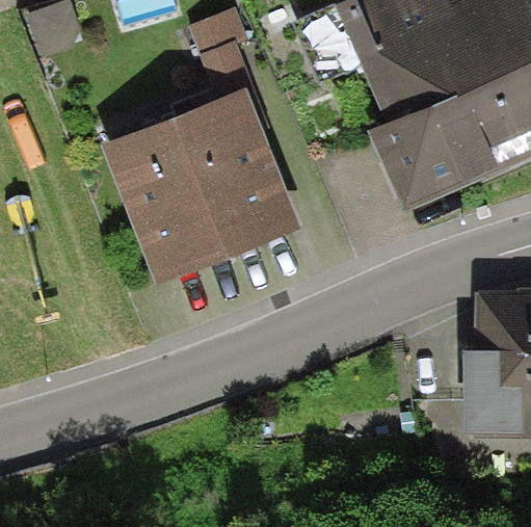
[(56,0),(26,10),(42,54),(86,38),(73,0),(56,0)]
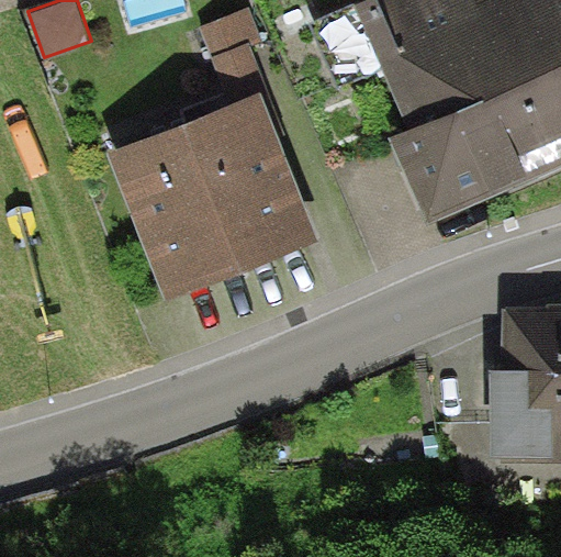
[(426,223),(551,169),(478,0),(365,0),(355,4),(408,129),(389,137),(426,223)]
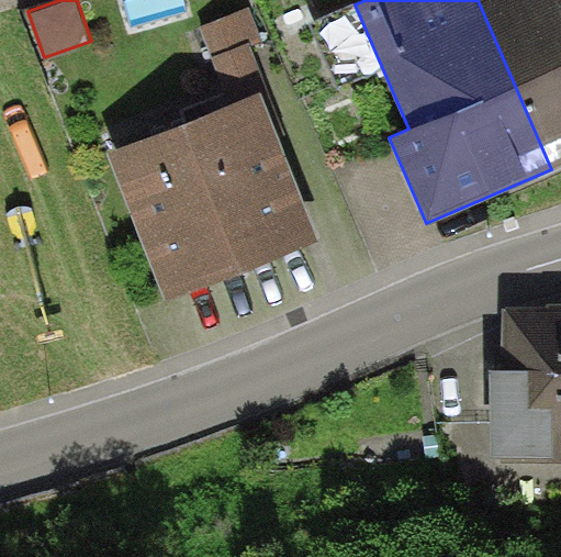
[(478,0),(551,169),(560,165),(560,0),(478,0)]
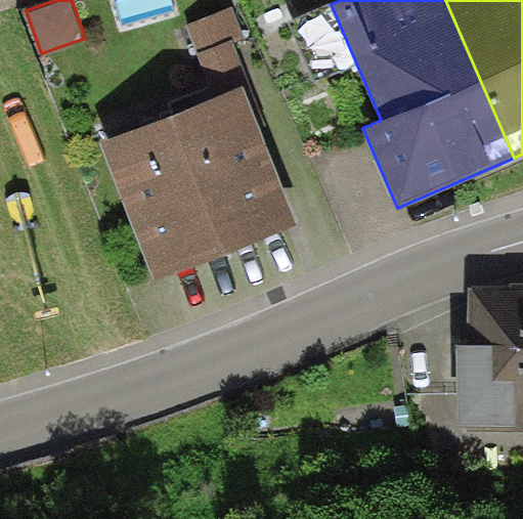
[(232,36),(233,38),(244,34),(230,2),(185,19),(198,49),(232,36)]
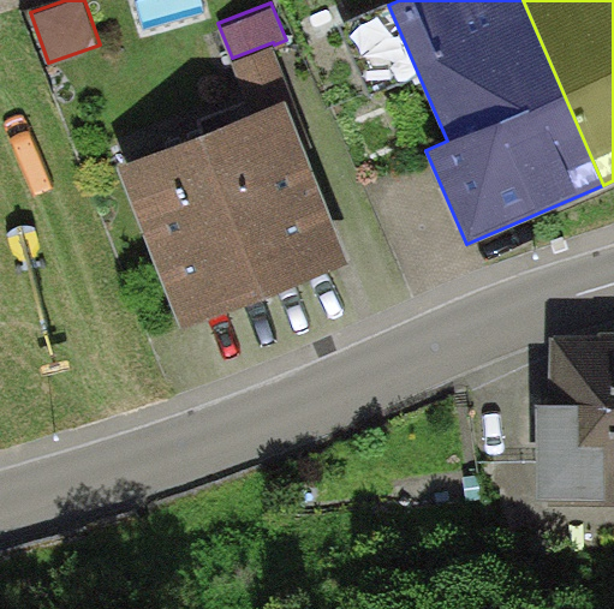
[(232,58),(255,114),(285,101),(296,97),(274,45),(273,42),(232,58)]
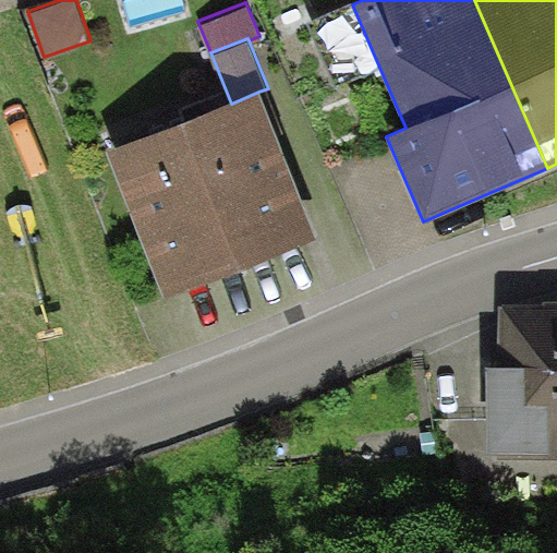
[(231,104),(105,152),(160,297),(315,239),(258,92),(231,104)]
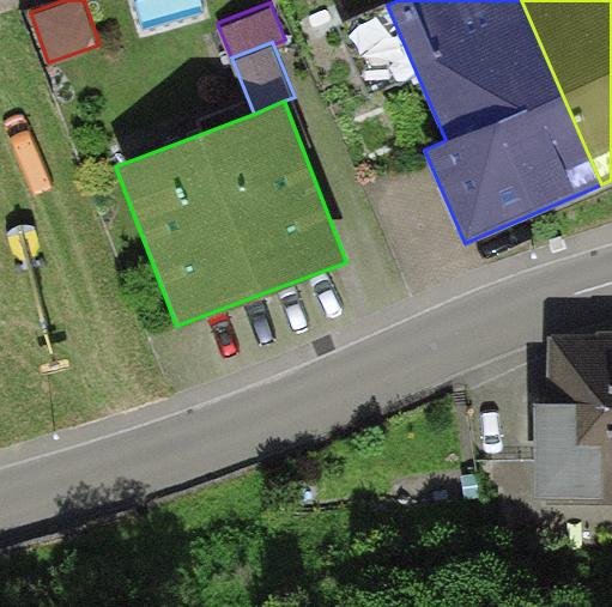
[(611,326),(597,326),(597,333),(549,332),(547,404),(534,402),(533,499),(611,501),(611,326)]
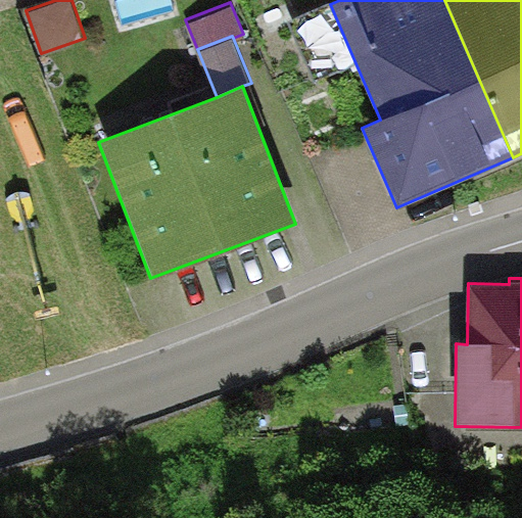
All buildings are outlined.
